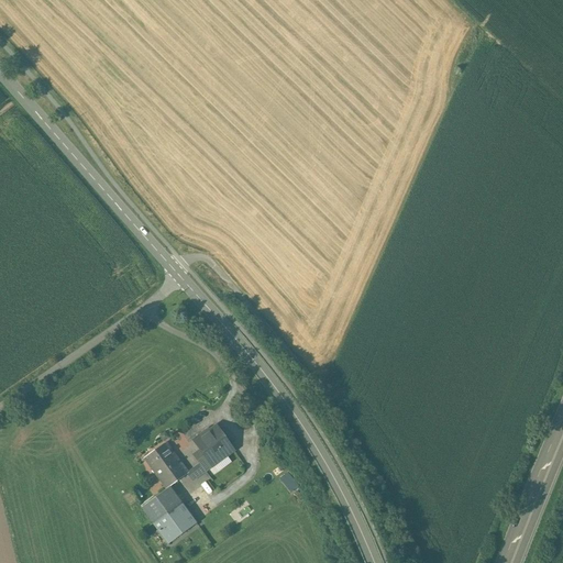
[(216,423),(192,440),(199,450),(212,467),(213,468),(236,452),(216,423)]
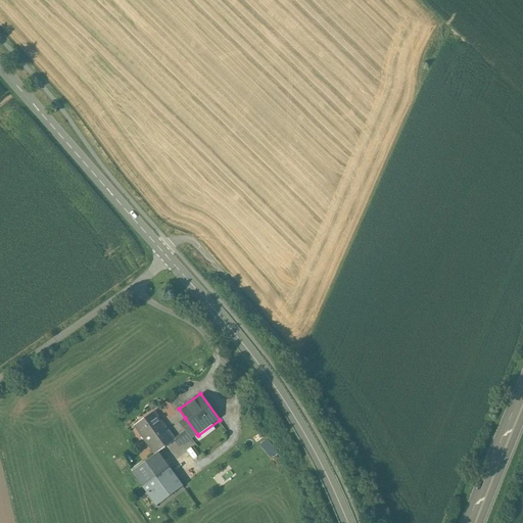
[(153,455),(157,452),(175,439),(154,411),(133,426),(153,455)]
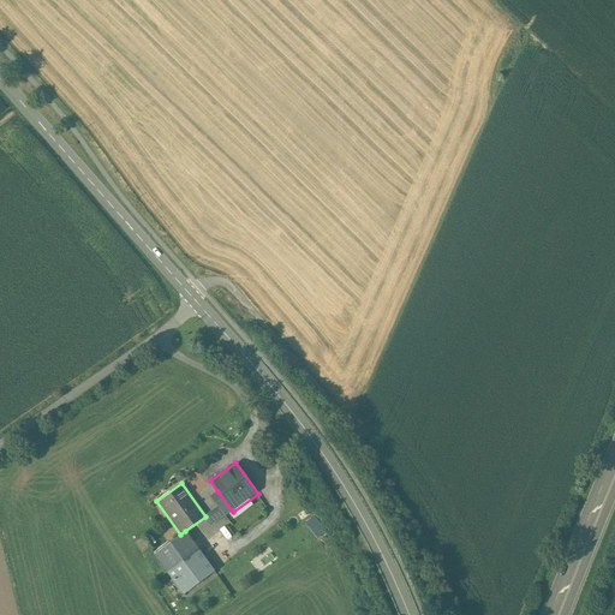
[(232,511),(218,491),(210,496),(218,507),(206,515),(207,517),(204,518),(210,526),(232,511)]
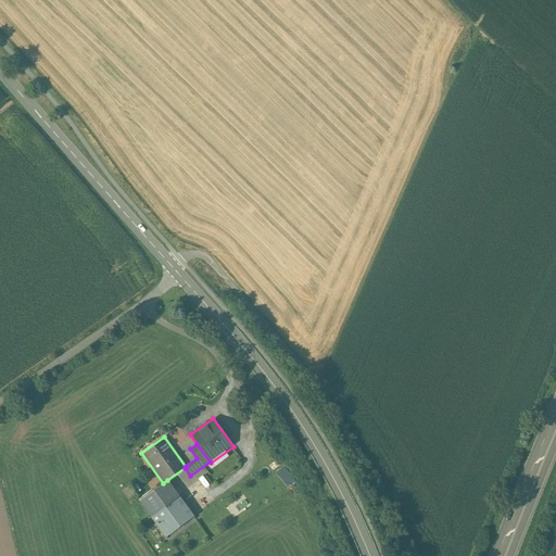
[(289,487),(297,479),(285,466),(276,474),(289,487)]
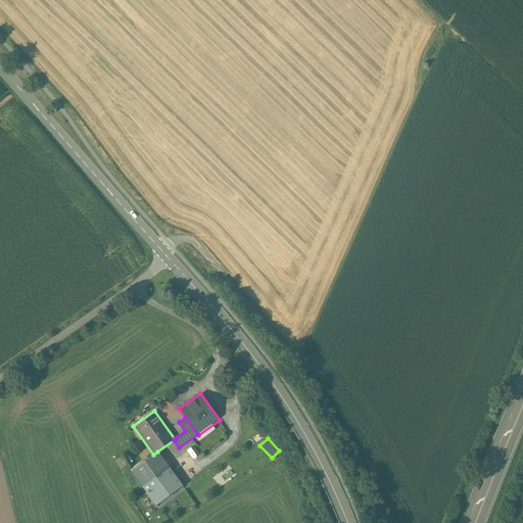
[(141,486),(169,467),(157,452),(153,455),(130,471),(141,486)]
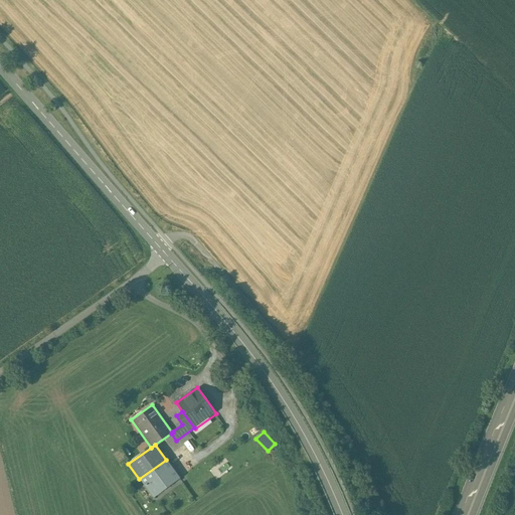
[(151,497),(178,477),(166,460),(139,479),(151,497)]
